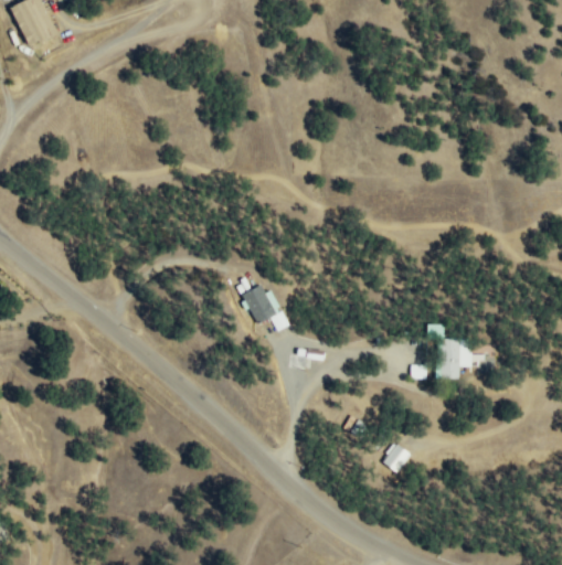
[(22,0),(9,6),(28,48),(57,34),(42,0),(22,0)]
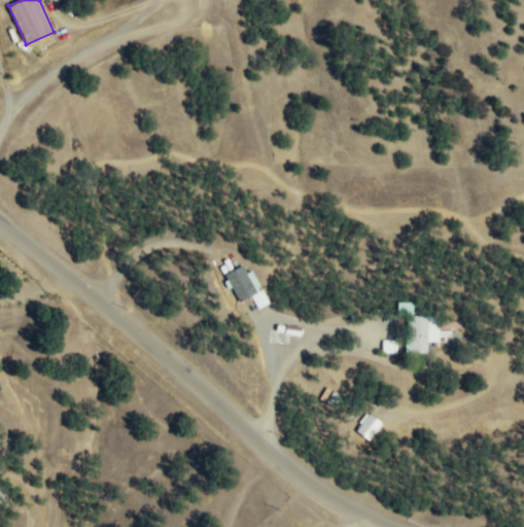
[(258,308),(268,305),(250,264),(228,273),(240,302),(253,296),(258,308)]
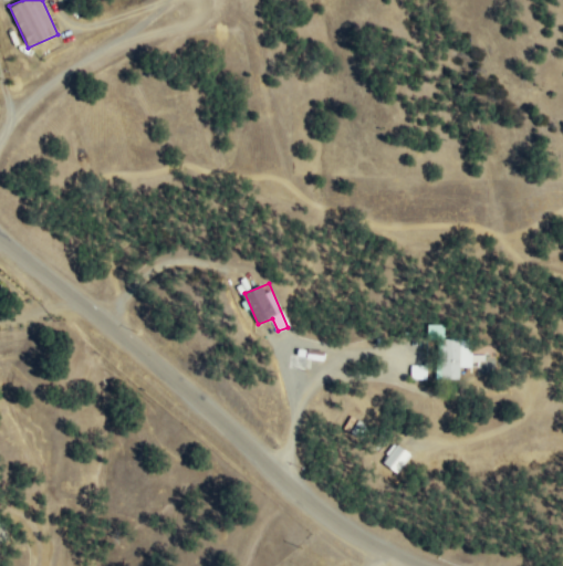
[(461,367),(471,367),(472,339),(446,339),(445,365),(437,365),(437,379),(461,379),(461,367)]
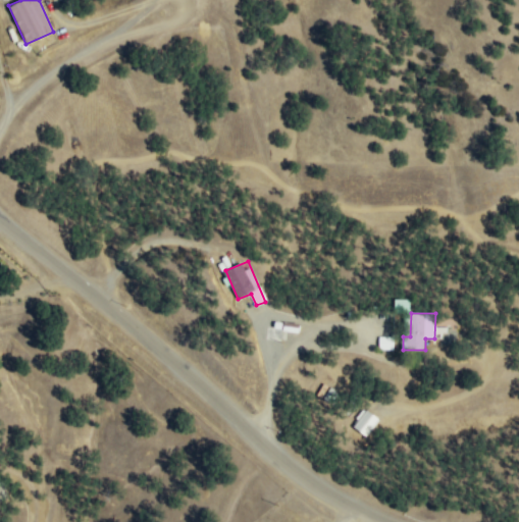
[(381,420),(367,409),(354,424),(367,436),(381,420)]
